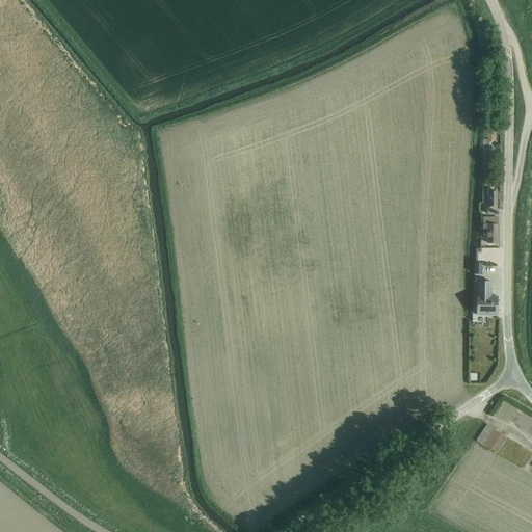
[(497,132),(488,132),(488,141),(497,141),(497,132)]
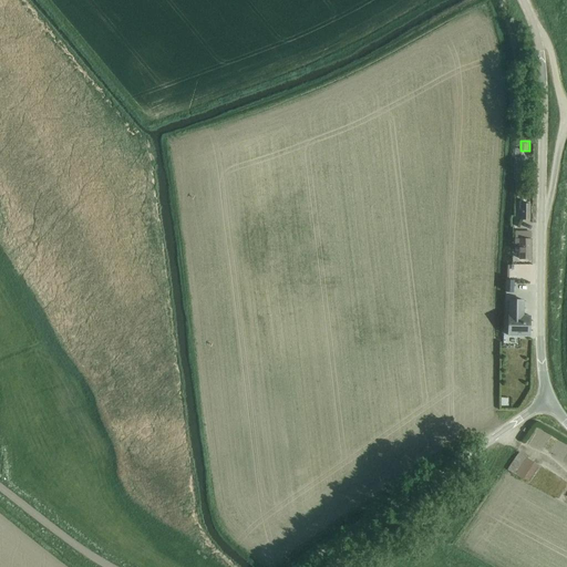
[(516,233),(516,243),(521,243),(521,259),(531,259),(531,233),(516,233)]
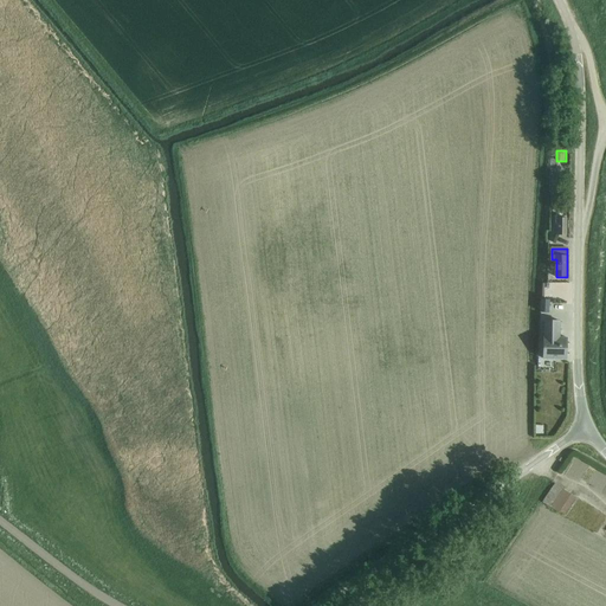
[(543,337),(543,359),(566,360),(566,339),(560,337),(560,321),(545,321),(543,337)]
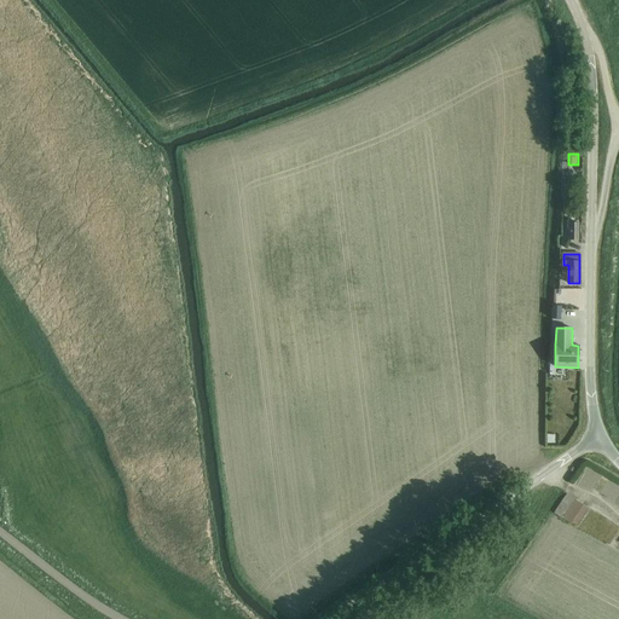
[(560,444),(560,433),(548,433),(548,443),(560,444)]
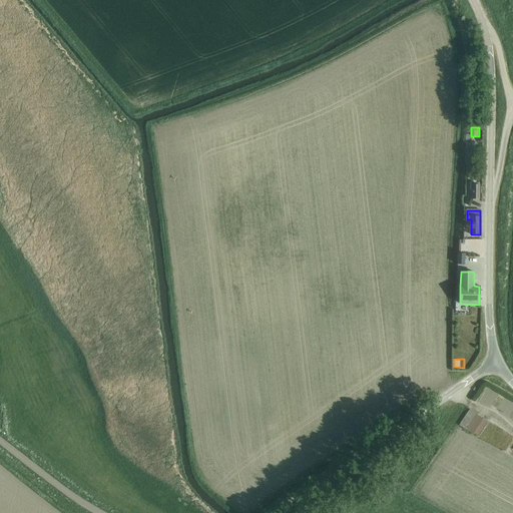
[(469,410),(460,425),(479,436),(488,421),(469,410)]
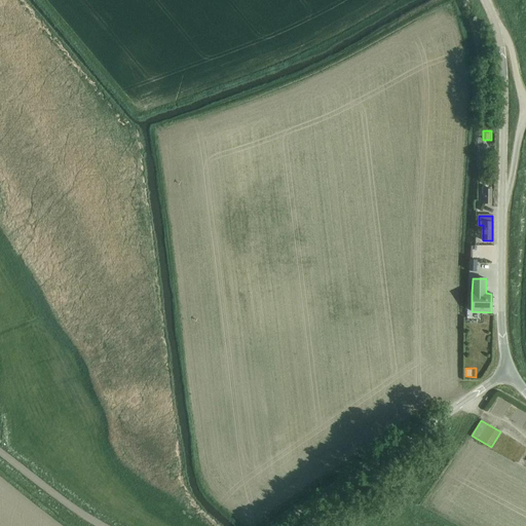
All buildings are outlined.
